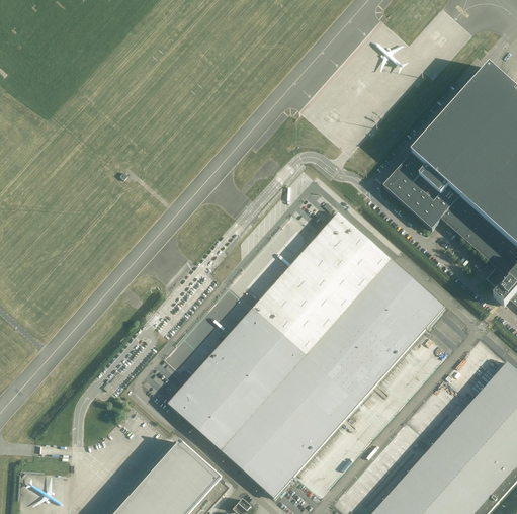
[(516,90),(489,65),(382,184),(431,228),(440,218),(495,266),(485,276),(498,287),(492,294),(503,304),(509,297),(516,305),(516,90)]
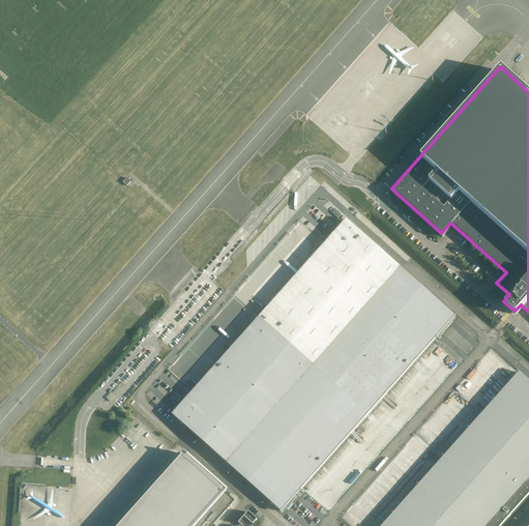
[(345,216),(171,412),(281,509),(454,313),(345,216)]
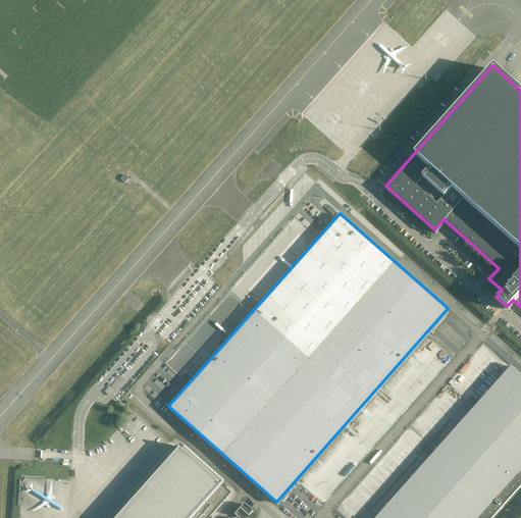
[(470,408),(373,517),(487,517),(520,480),(520,372),(511,363),(473,405),(469,402),(467,405),(470,408)]
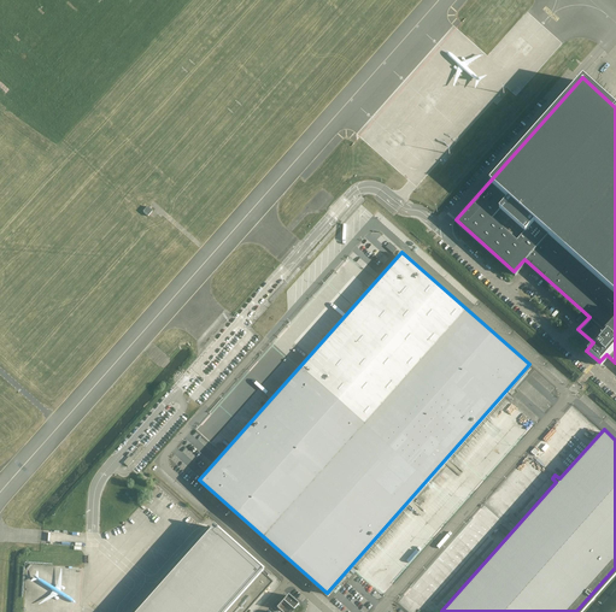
[(240,611),(271,578),(210,525),(133,611),(240,611)]
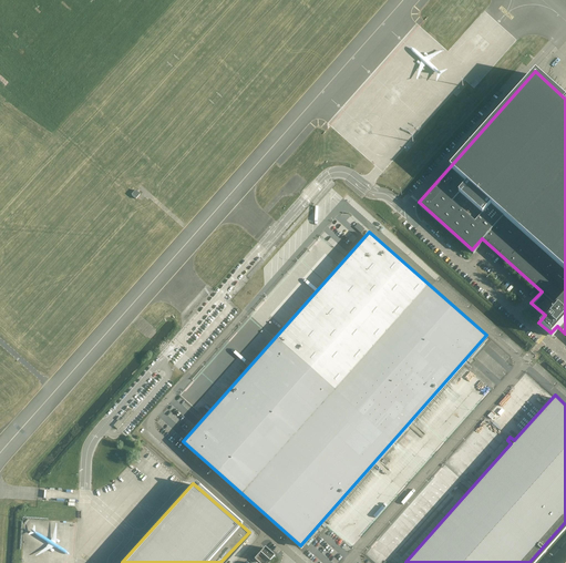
[(263,562),(264,562),(274,552),(265,544),(255,555),(263,562)]
